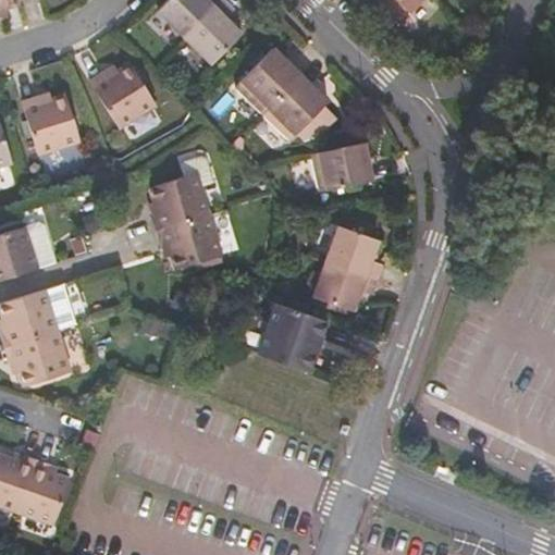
[(0,0),(0,17),(2,17),(0,11),(0,8),(7,7),(20,2),(19,0),(0,0)]
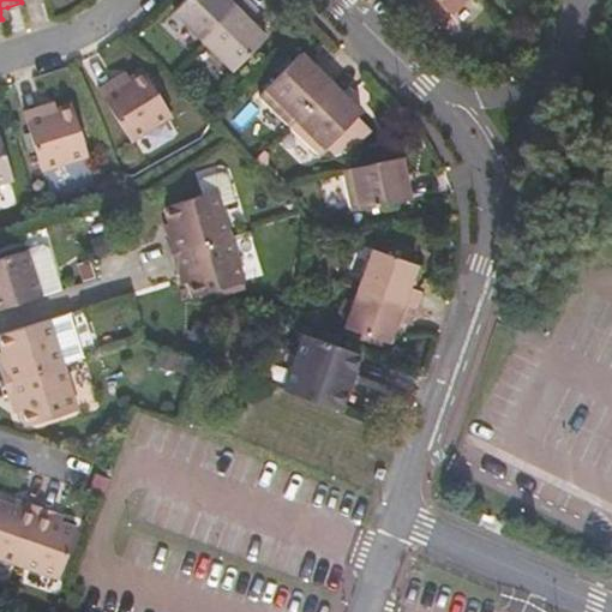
[(204,40),(243,0),(184,0),(174,10),(204,40)]
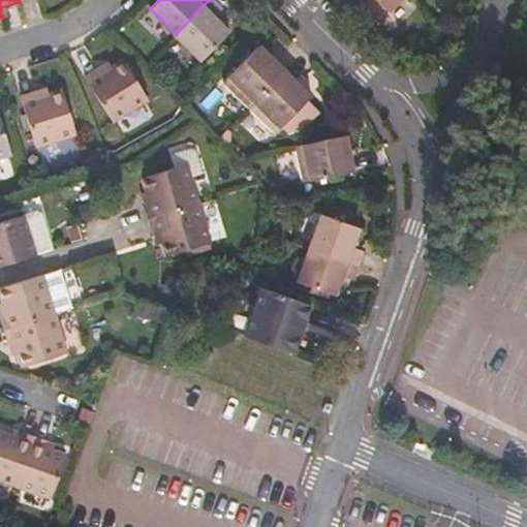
[(221,7),(213,0),(209,0),(176,34),(202,59),(229,31),(220,22),(214,17),(218,11),(221,7)]
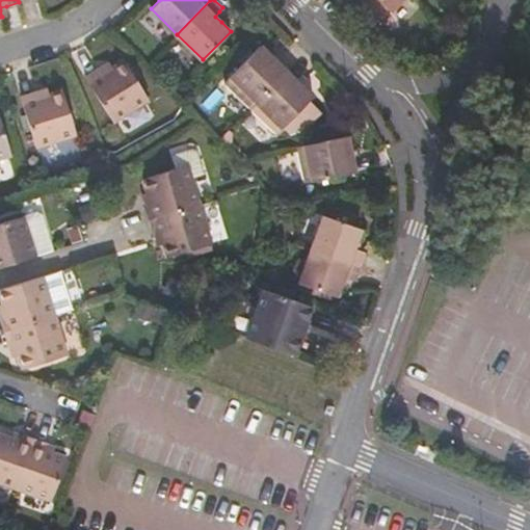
[(382,22),(404,0),(361,0),(382,22)]
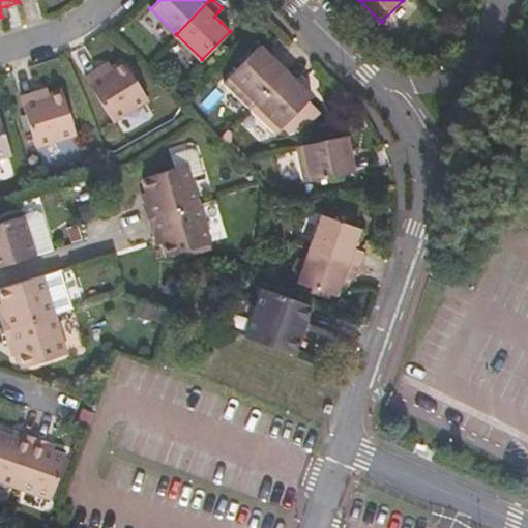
[(9,15),(6,6),(0,7),(0,10),(2,17),(9,15)]
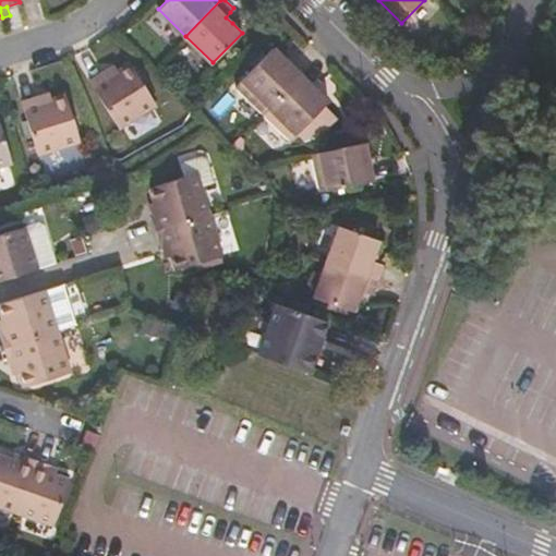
[(237,17),(230,12),(226,17),(232,23),(237,17)]
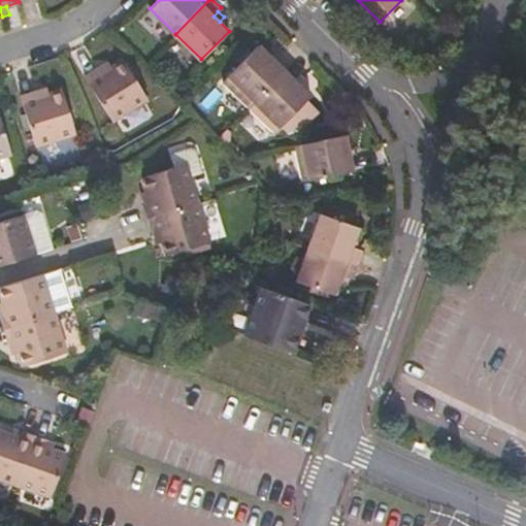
[(225,83),(250,106),(286,70),(262,46),(225,83)]
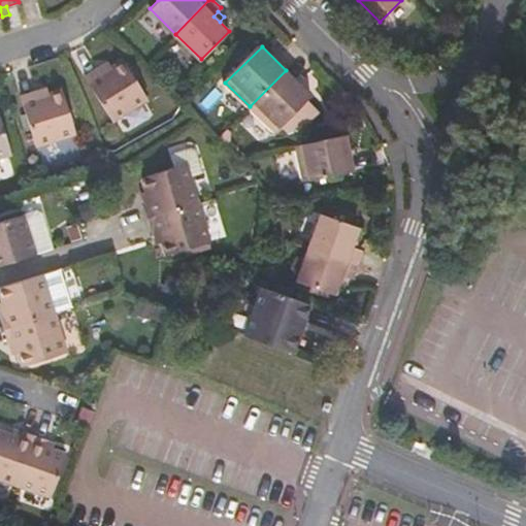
[(126,64),(111,73),(104,77),(100,71),(87,78),(114,124),(150,103),(126,64)]
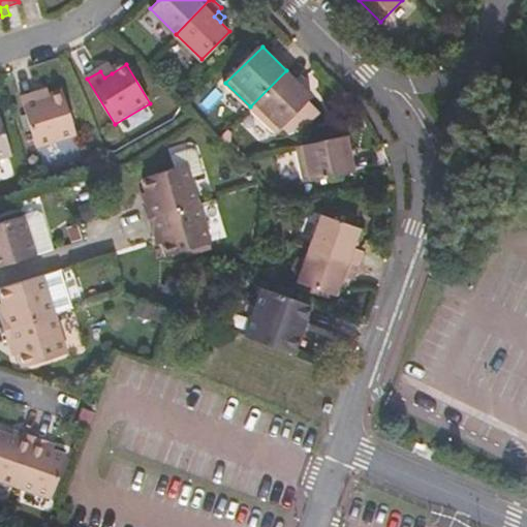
[(104,78),(112,73),(107,66),(100,71),(104,78)]
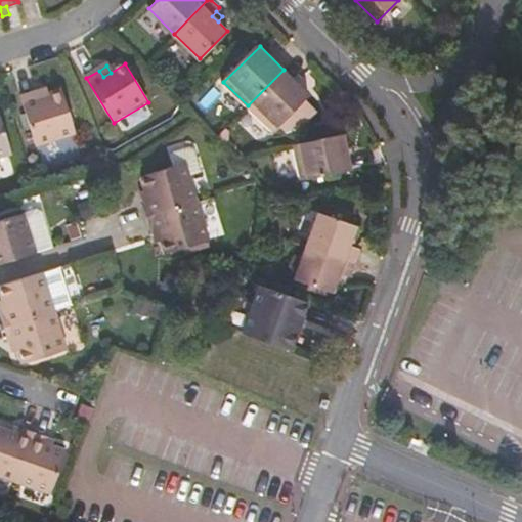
[(284,70),(248,105),(273,132),(283,123),(306,99),(309,95),(284,70)]
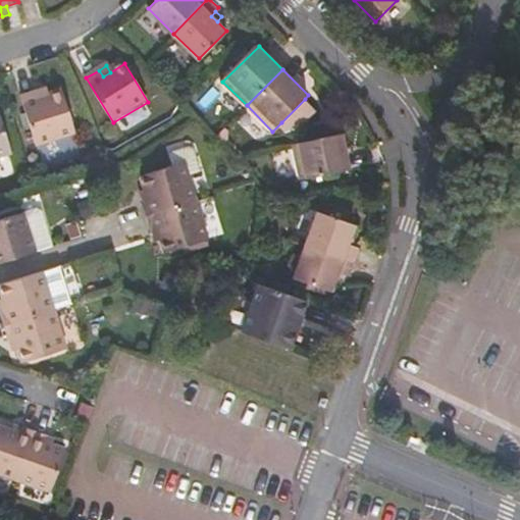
[(40,98),(47,96),(45,88),(37,91),(40,98)]
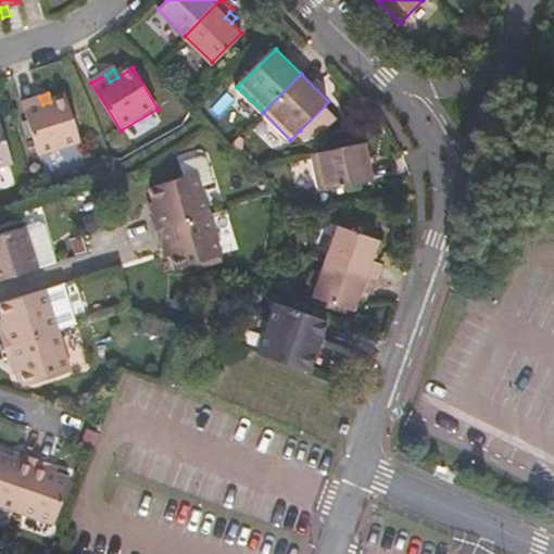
[(66,97),(50,102),(42,104),(39,97),(22,102),(39,156),(82,142),(66,97)]
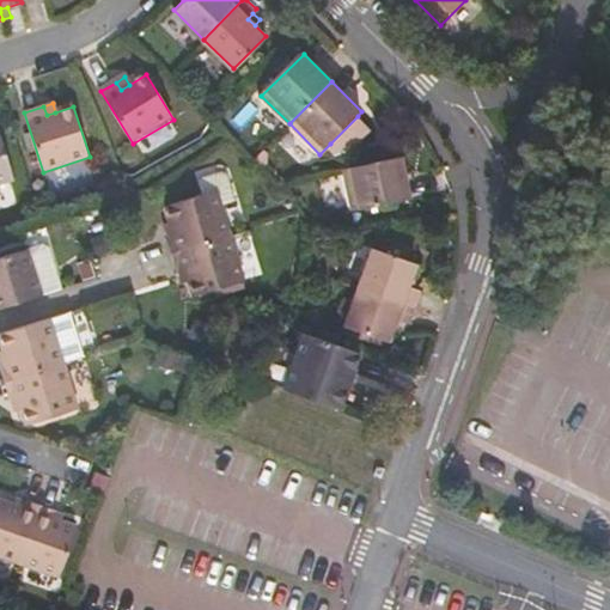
[(370,128),(358,116),(330,144),(339,153),(353,147),(370,128)]
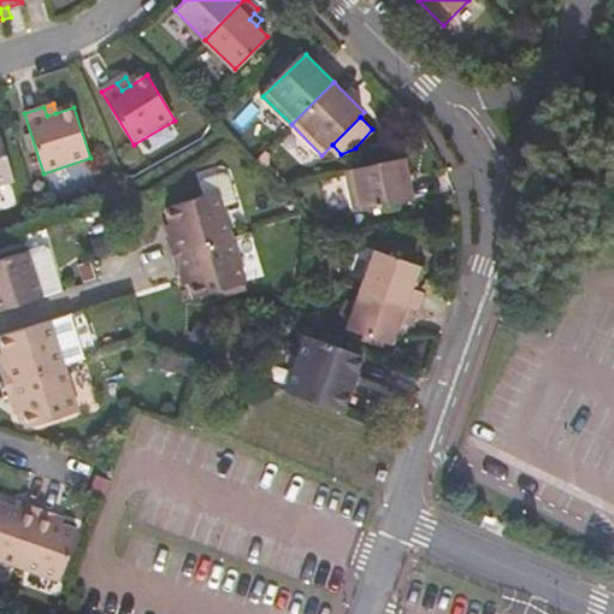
[(0,184),(16,181),(0,130),(0,129),(0,184)]
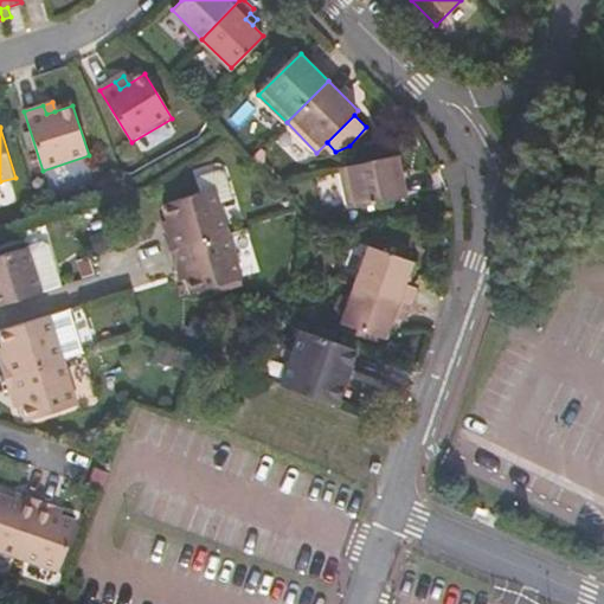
[(394,155),(336,167),(345,207),(404,197),(394,155)]
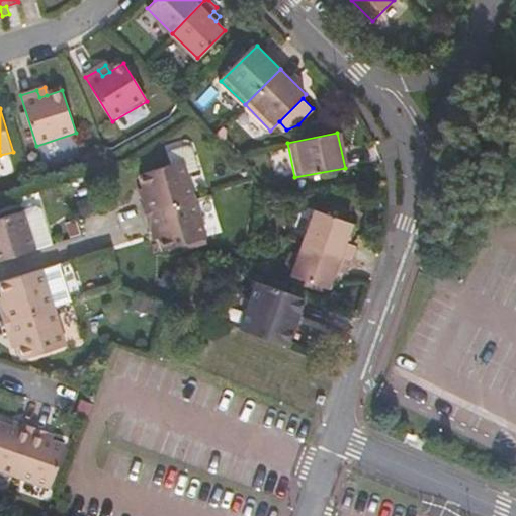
[(165,149),(169,164),(181,160),(185,175),(201,170),(193,145),(186,143),(165,149)]
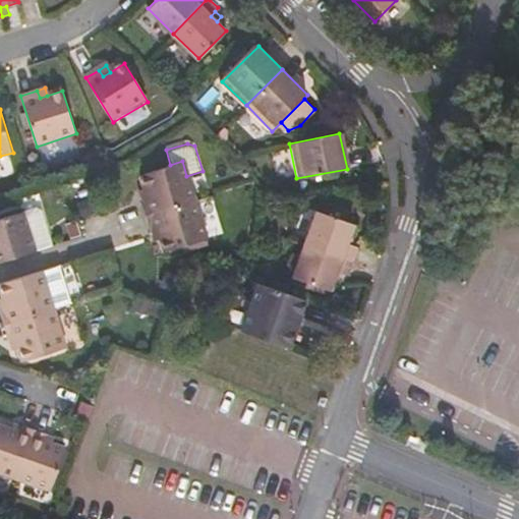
[(139,200),(145,215),(194,199),(186,176),(182,161),(170,165),(139,174),(145,191),(147,198),(139,200)]
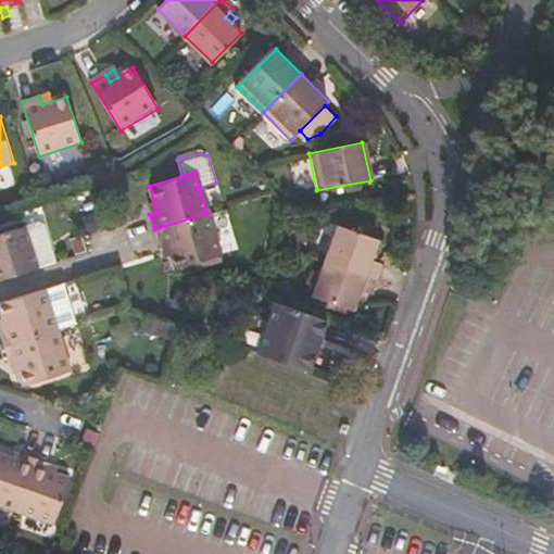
[(147,208),(149,214),(156,212),(154,204),(147,208)]
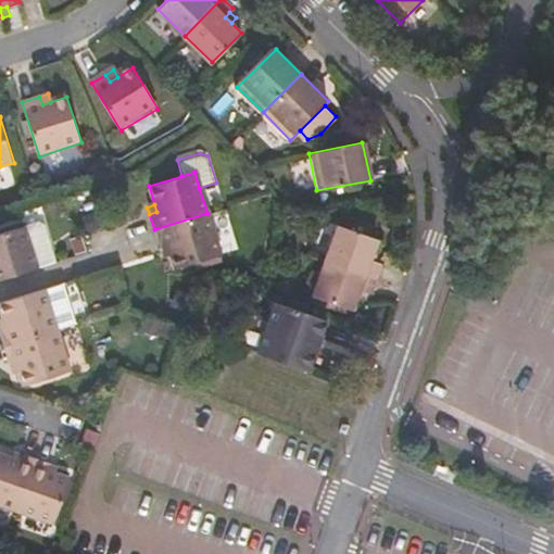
[(208,213),(154,229),(160,246),(167,243),(170,250),(175,268),(219,254),(208,213)]
